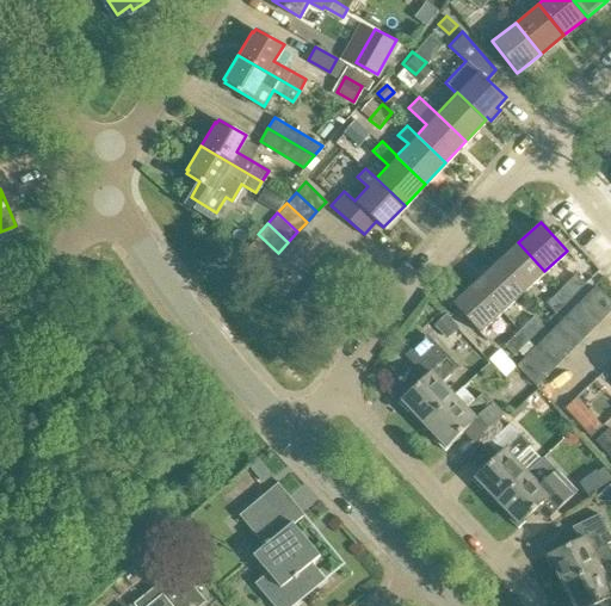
[(269,263),(278,253),(258,234),(248,243),(269,263)]
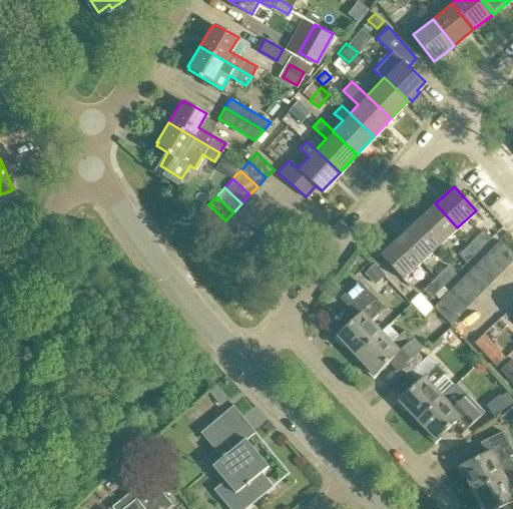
[(435,203),(417,220),(439,244),(457,227),(435,203)]
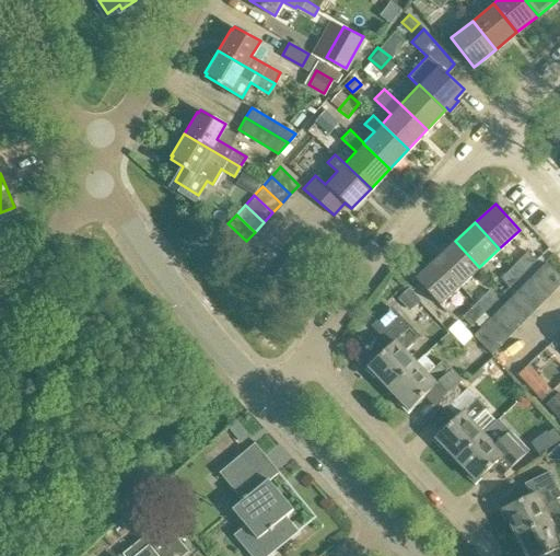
[(237,251),(246,241),(228,223),(219,233),(237,251)]
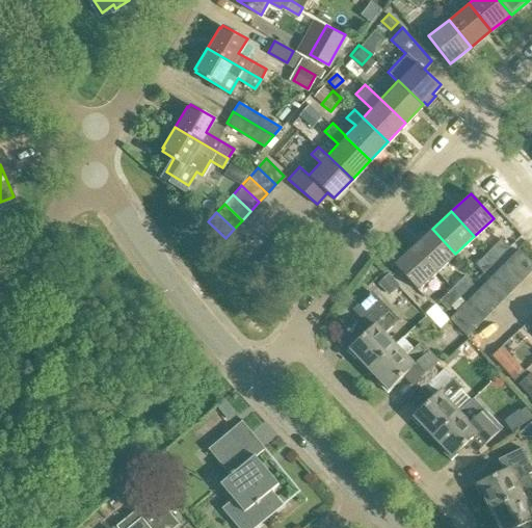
[(289,229),(307,245),(315,236),(297,219),(289,229)]
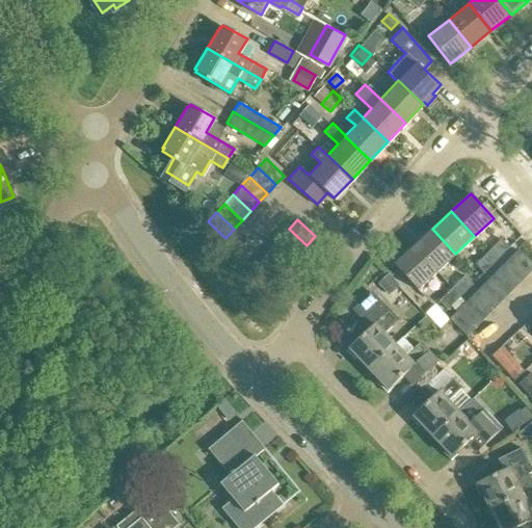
[(307,245),(289,229),(281,237),(298,255),(307,245)]
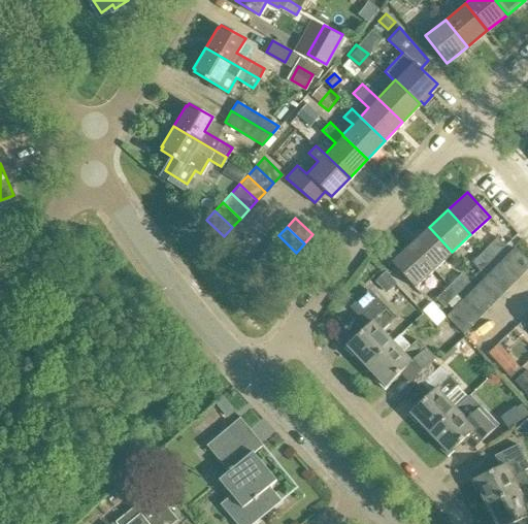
[(429,227),(409,244),(432,269),(452,252),(429,227)]
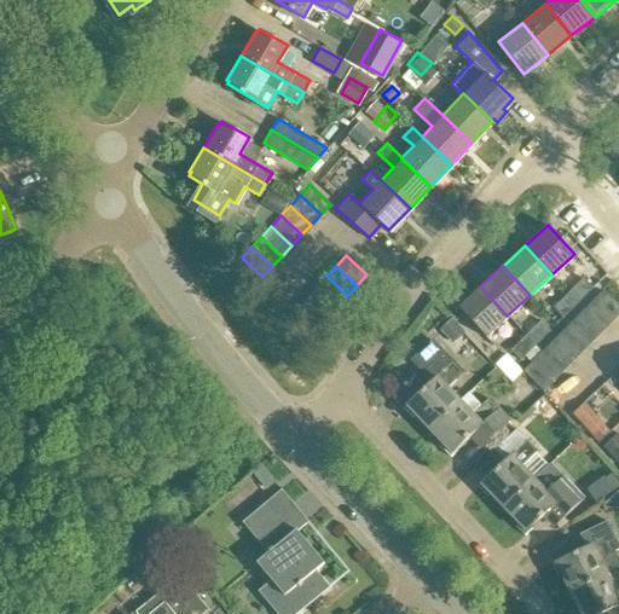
[(584,278),(570,293),(578,300),(593,287),(584,278)]
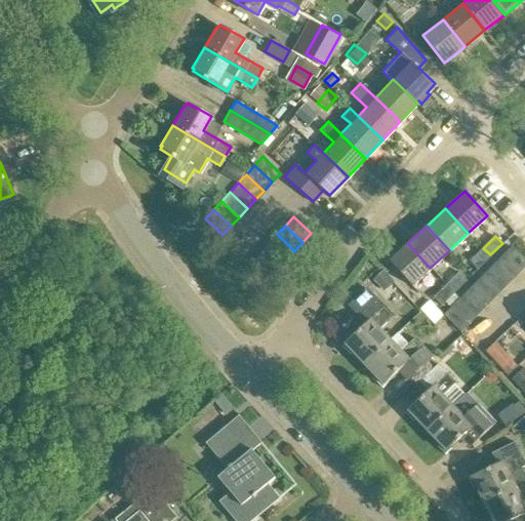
[(411,285),(430,268),(407,243),(389,261),(411,285)]
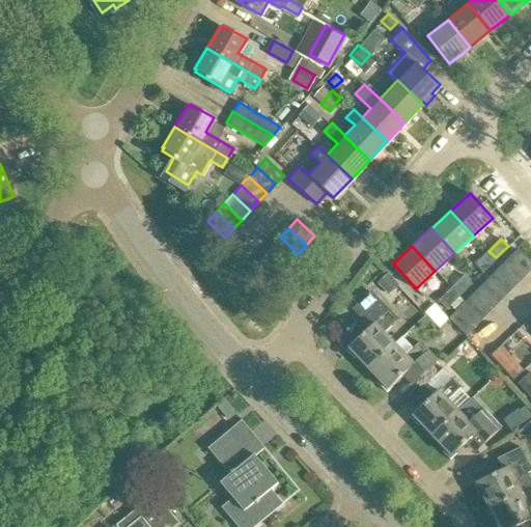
[(507,258),(525,276),(530,269),(530,264),(515,249),(507,258)]
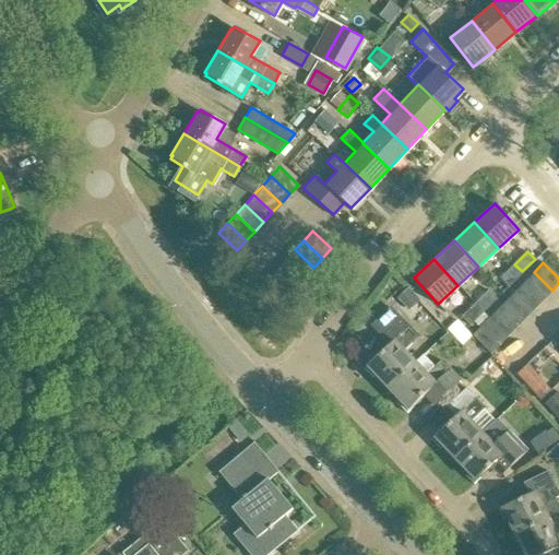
[(522,271),(514,264),(501,276),(508,284),(522,271)]
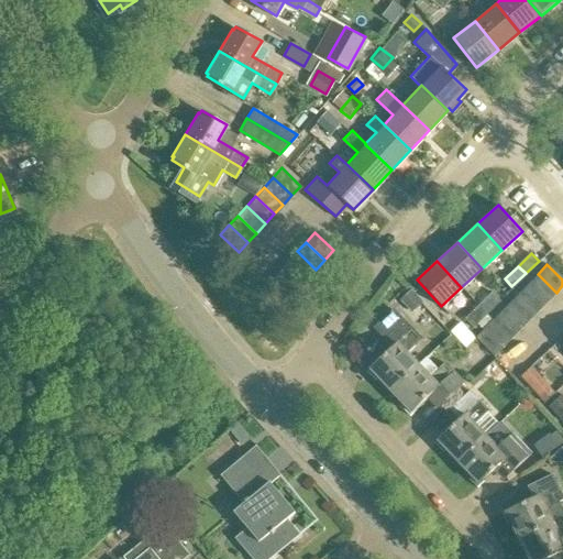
[(538,274),(528,283),(547,302),(556,293),(538,274)]
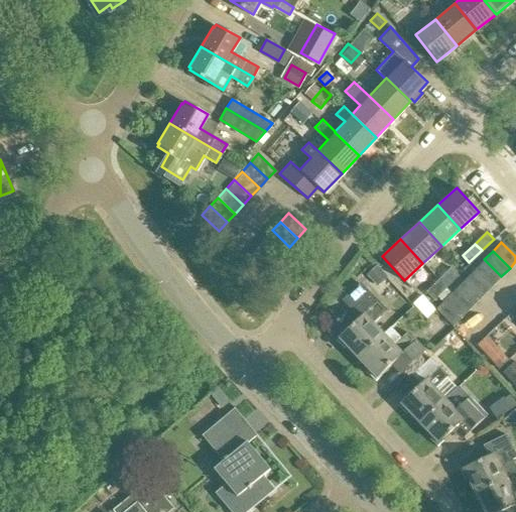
[(484,259),(476,267),(493,284),(501,276),(484,259)]
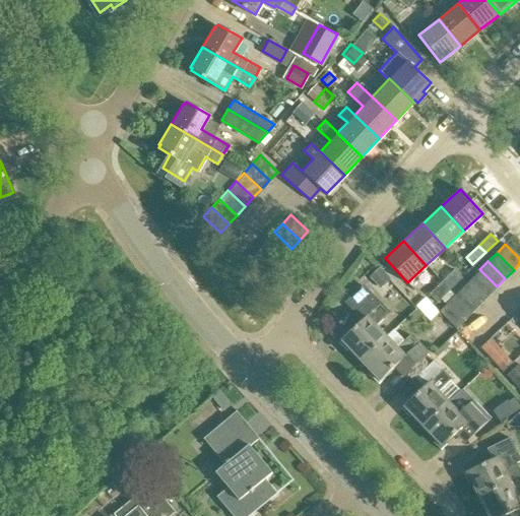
[(370,274),(380,285),(389,276),(379,266),(370,274)]
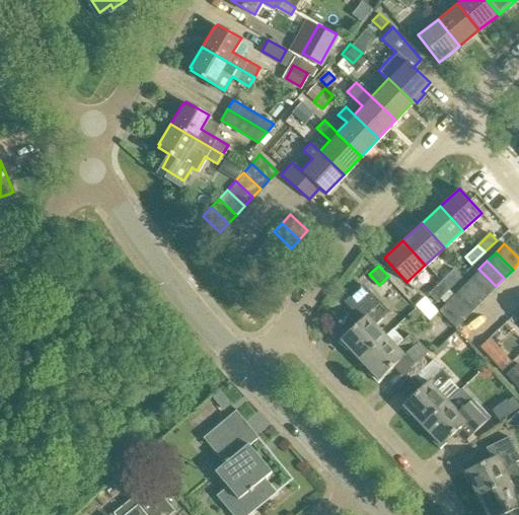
[(453,269),(441,281),(448,288),(460,276),(453,269)]
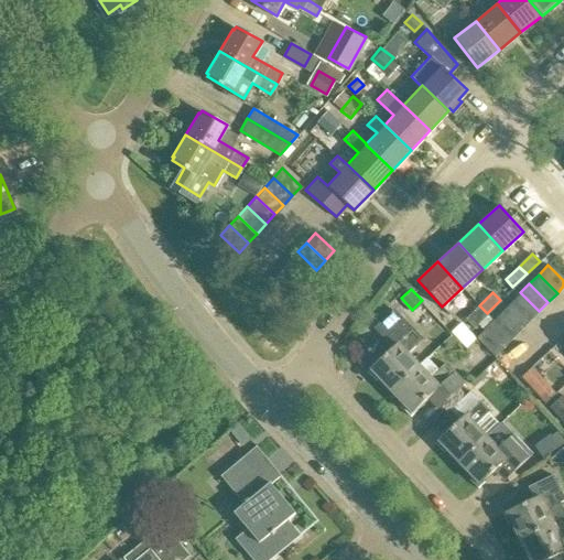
[(520,292),(511,301),(530,320),(539,311),(520,292)]
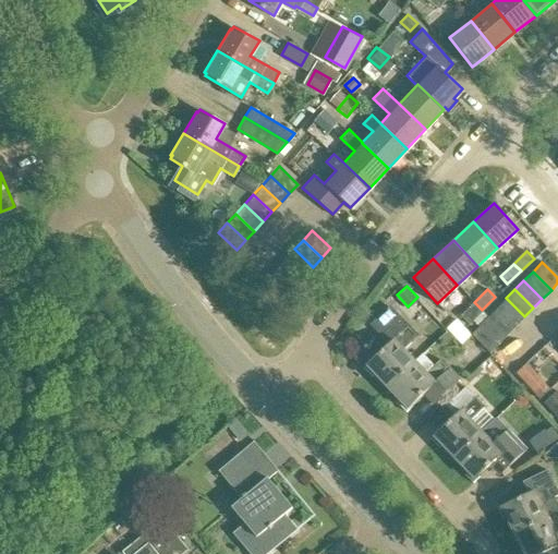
[(506,298),(497,308),(516,326),(524,316),(506,298)]
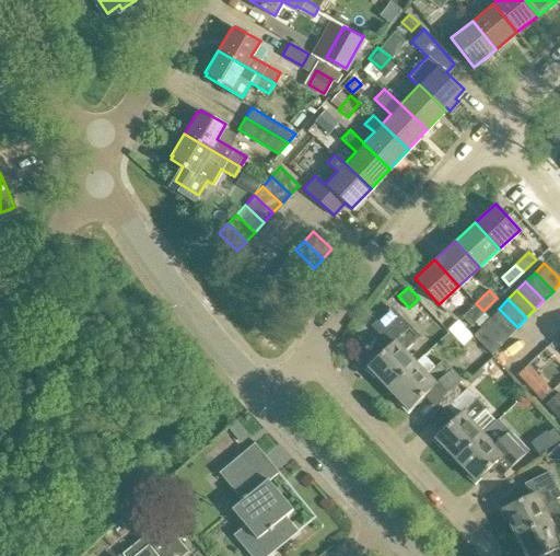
[(483,311),(476,303),(464,315),(471,323),(483,311)]
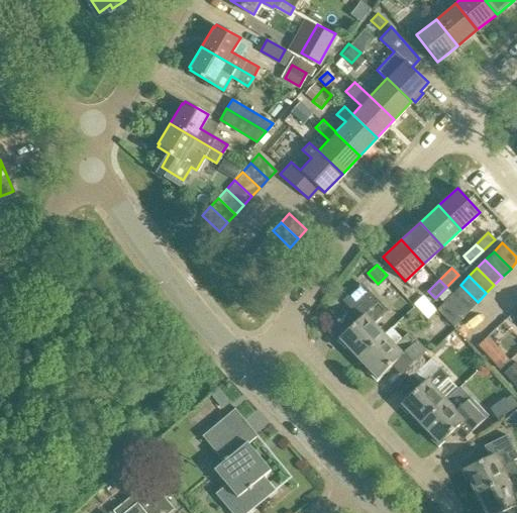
[(460,285),(452,293),(470,310),(478,302),(460,285)]
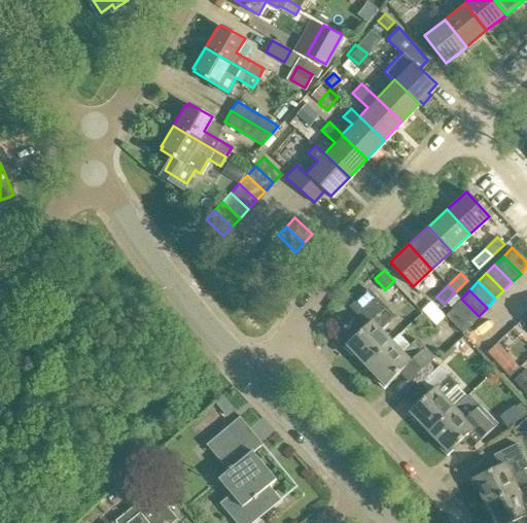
[(377,297),(357,314),(366,324),(350,341),(349,340),(343,346),(362,367),(390,340),(380,329),(394,316),(377,297)]
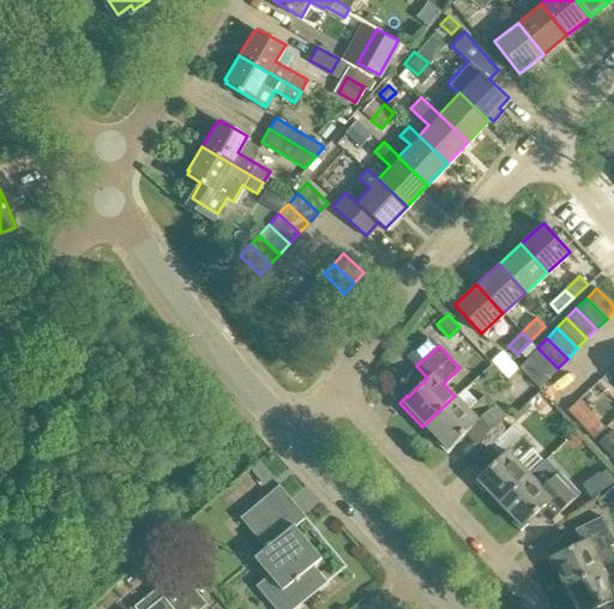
[(537,348),(528,357),(548,378),(558,368),(537,348)]
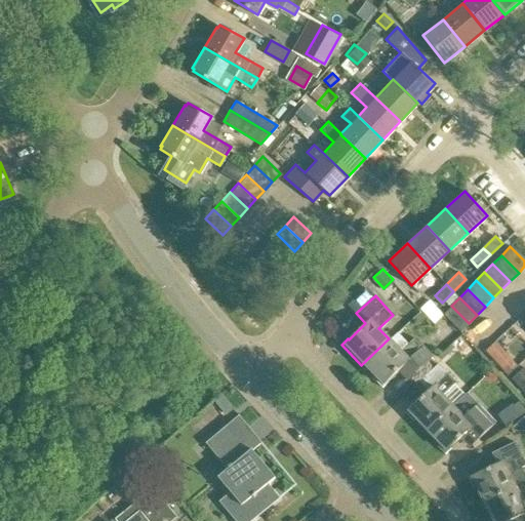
[(459,331),(469,323),(451,306),(442,314),(459,331)]
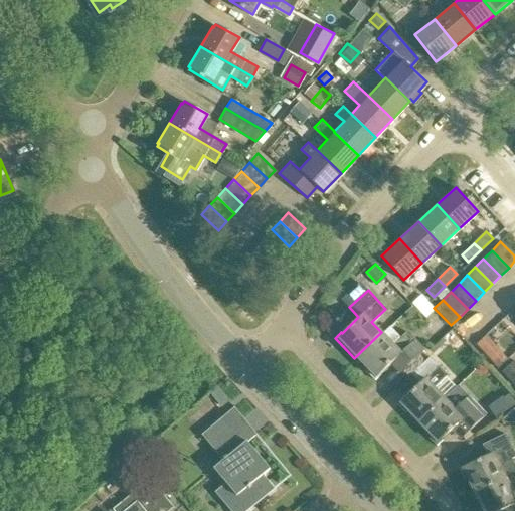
[(381,332),(354,358),(373,378),(379,373),(379,372),(395,356),(404,366),(423,348),(406,330),(399,336),(389,325),(381,332)]
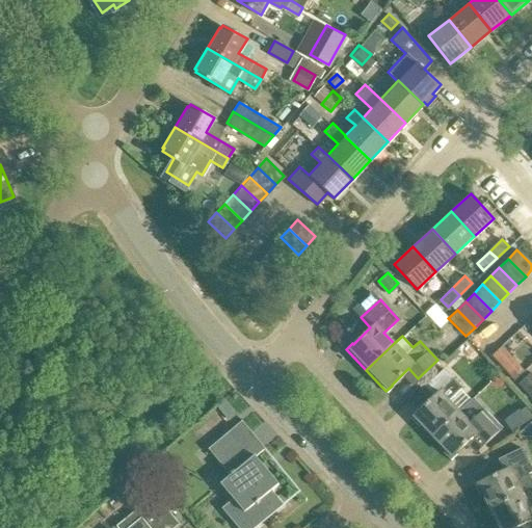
[(491,353),(513,378),(524,369),(502,344),(491,353)]
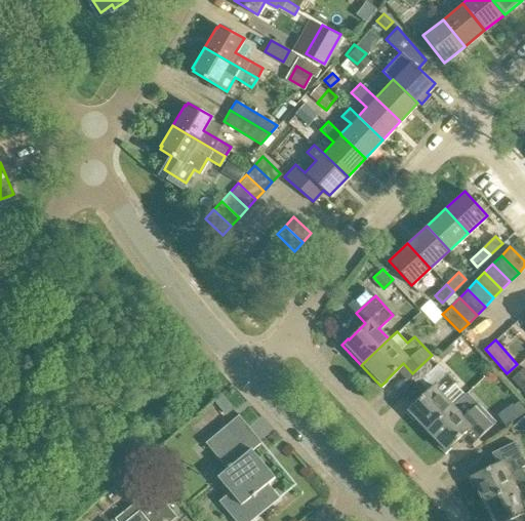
[(423,431),(452,404),(442,394),(455,381),(439,362),(419,381),(429,390),(410,407),(410,406),(404,411),(423,431)]
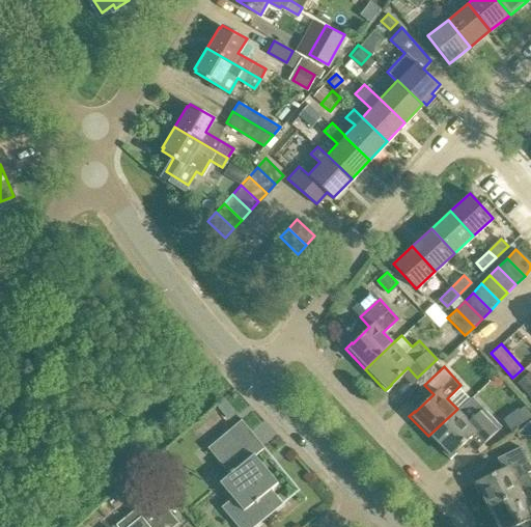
[(530,393),(530,369),(518,381),(530,394),(530,393)]
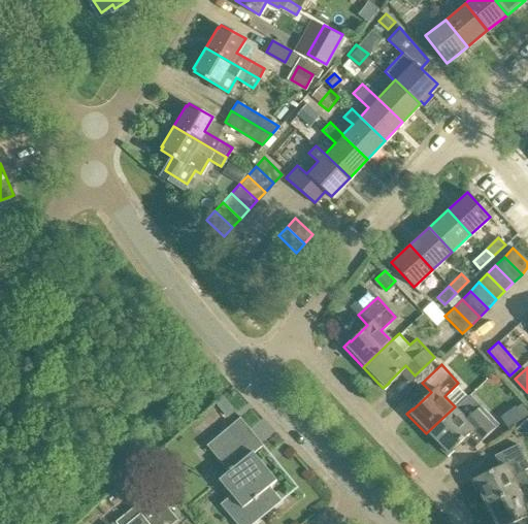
[(469,394),(455,407),(455,406),(426,433),(447,455),(452,451),(451,450),(469,432),(479,441),(497,424),(469,394)]
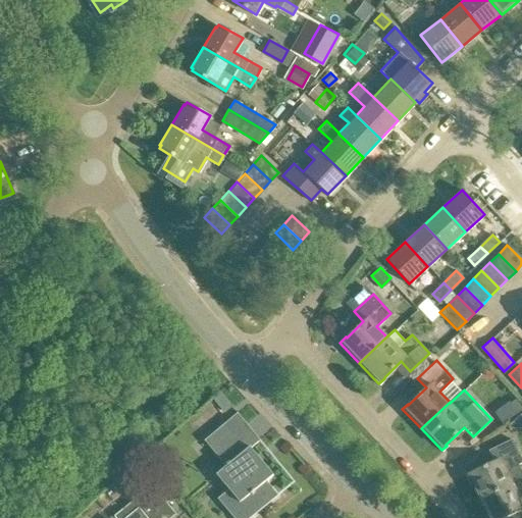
[(521,406),(517,399),(515,400),(511,403),(519,413),(521,411),(521,406)]
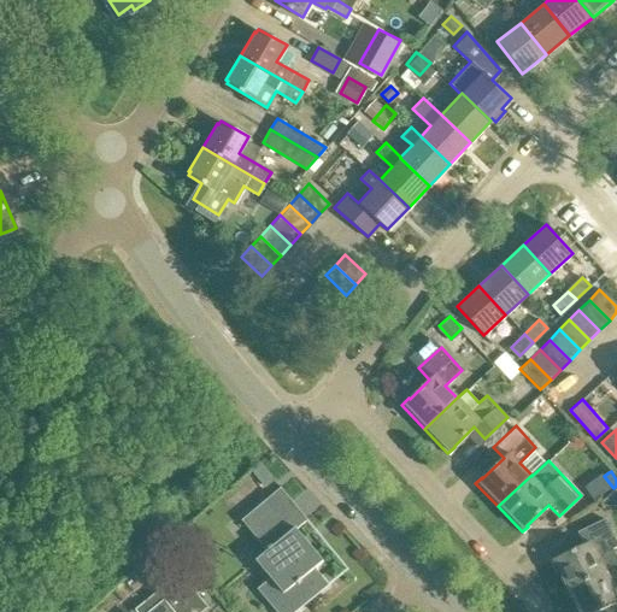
[(291,611),(327,583),(293,542),(286,534),(306,518),(281,486),(241,518),(266,549),(256,559),(270,576),(256,588),(275,611),(291,611)]
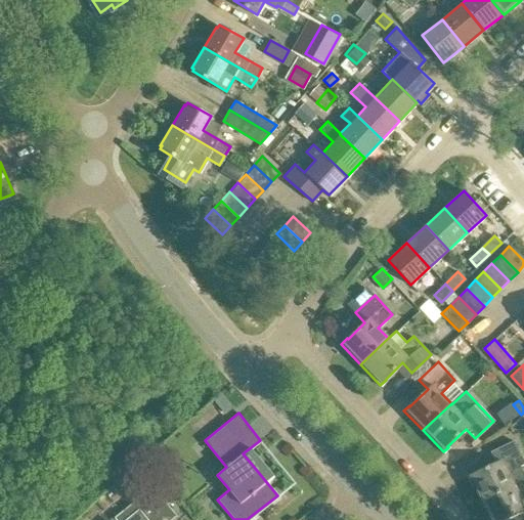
[(523,478),(523,472),(520,465),(523,463),(523,462),(514,439),(490,450),(495,463),(473,473),(473,472),(466,476),(478,501),(513,485),(513,484),(523,478)]
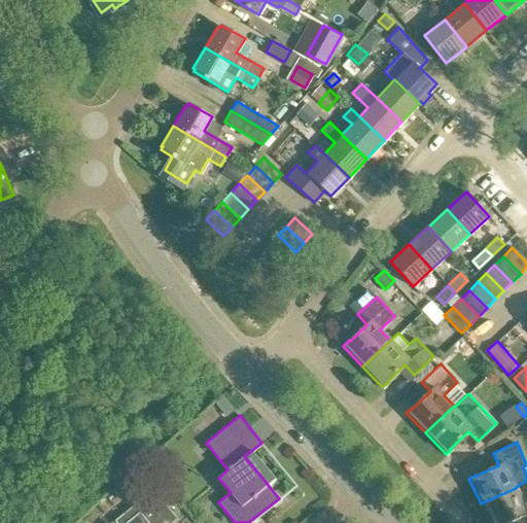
[(516,488),(481,503),(490,522),(505,522),(523,515),(526,522),(526,484),(526,483),(516,488)]
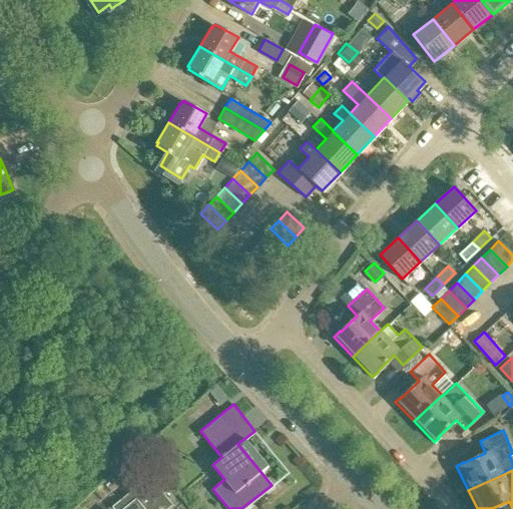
[(148,475),(122,497),(112,505),(115,508),(165,508),(172,504),(148,475)]
